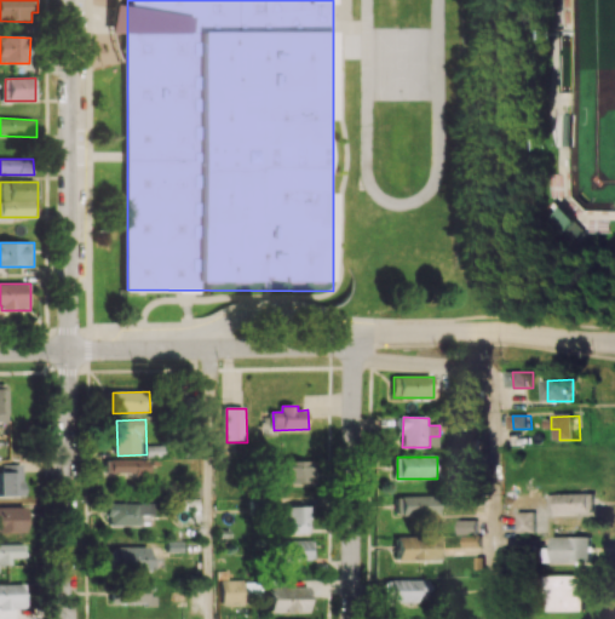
[(154,460),(110,459),(109,474),(154,475),(154,460)]
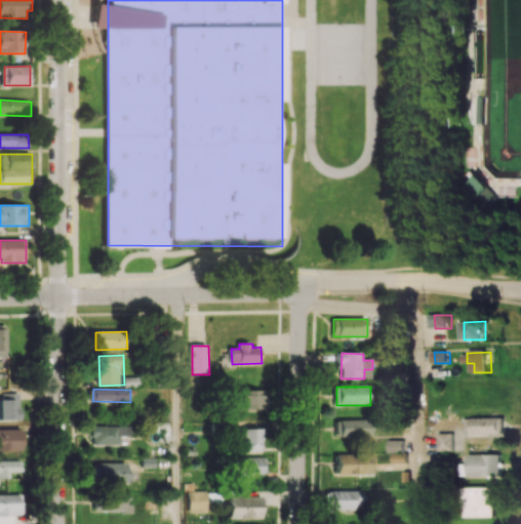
[(238,391),(238,409),(266,410),(266,392),(238,391)]
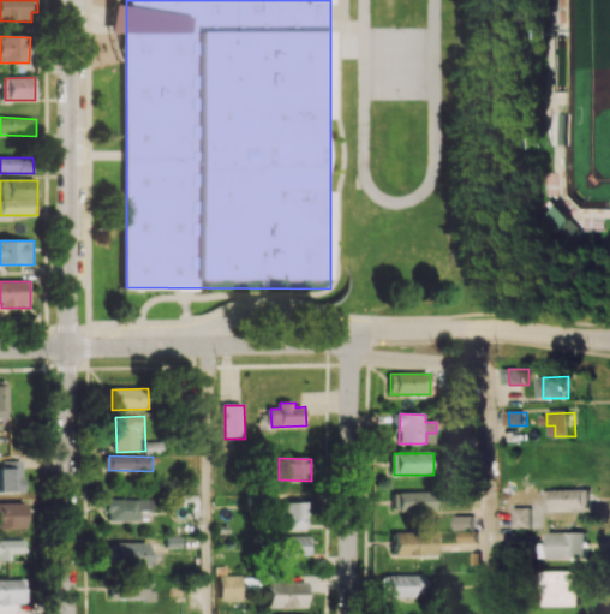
[(25,493),(25,460),(1,462),(1,493),(25,493)]
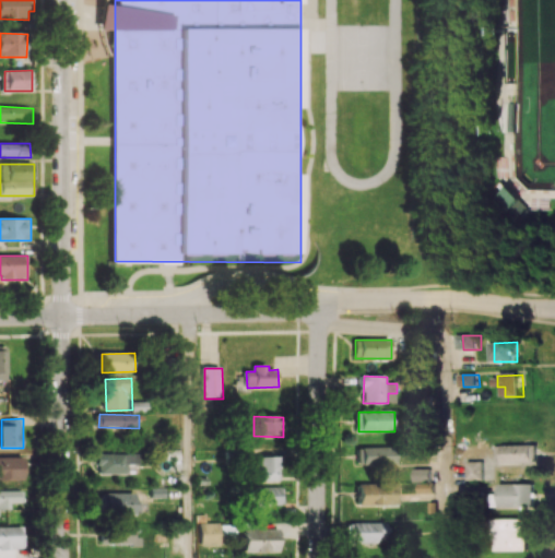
[(542,462),(542,444),(502,446),(502,463),(542,462)]
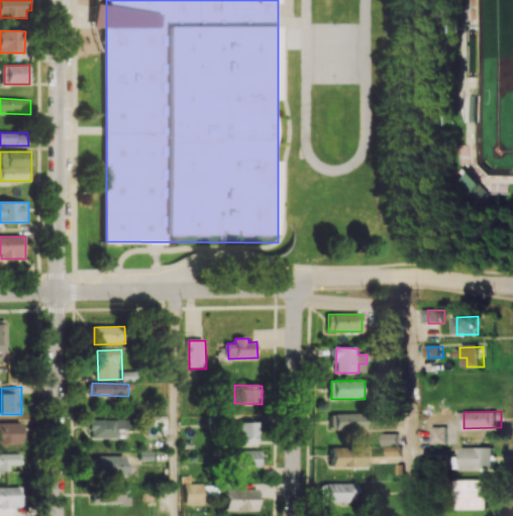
[(334,434),(368,433),(368,413),(333,414),(334,434)]
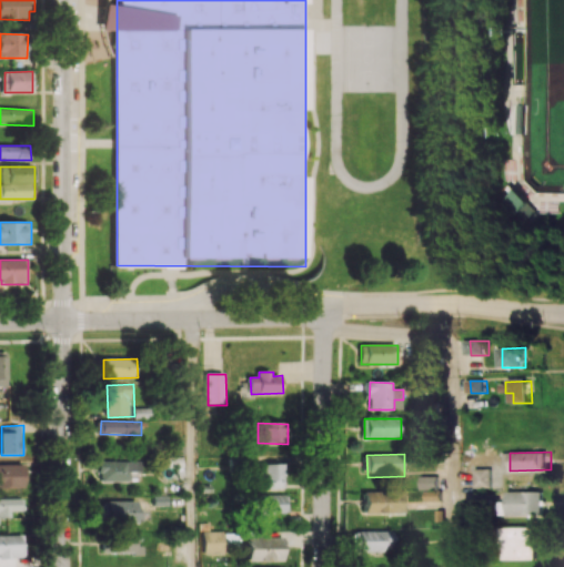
[(147,462),(101,462),(102,482),(134,482),(133,473),(147,473),(147,462)]
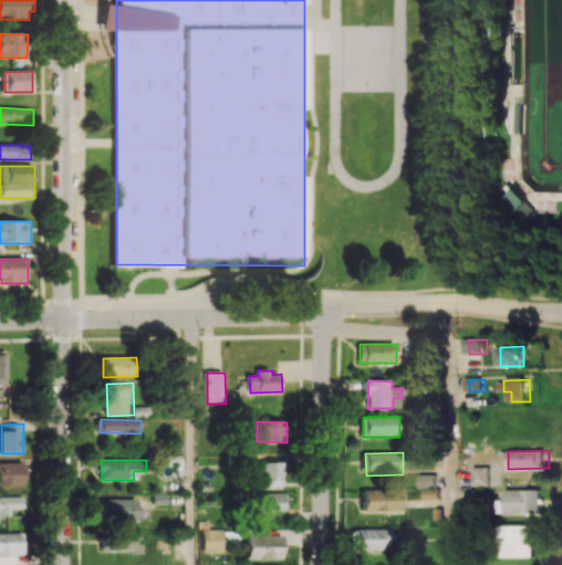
[(27,463),(0,463),(0,487),(27,487),(27,463)]
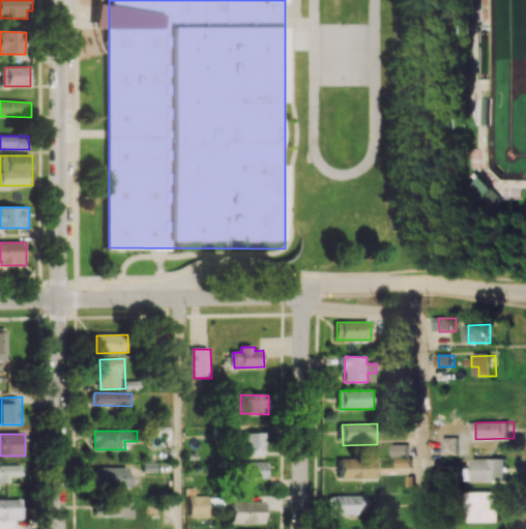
[(462,438),(446,438),(446,454),(462,454),(462,438)]
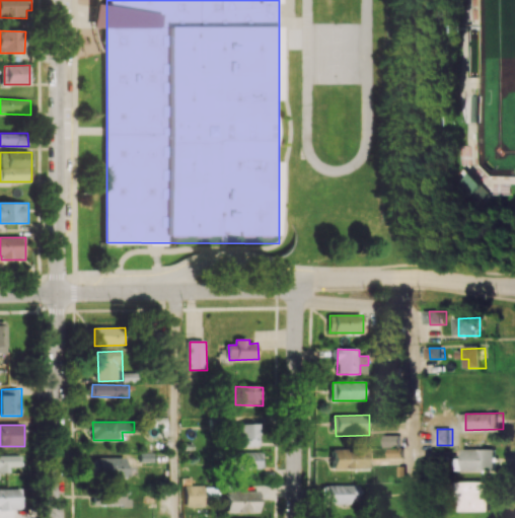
[(334,450),(334,469),(373,468),(372,449),(334,450)]
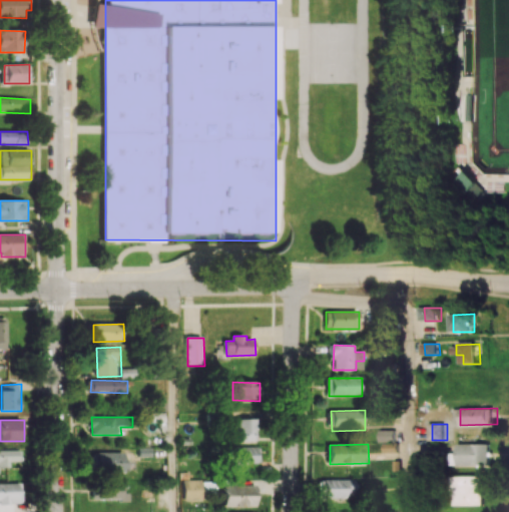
[(493,444),(461,445),(461,454),(454,454),(454,466),(494,465),(493,444)]
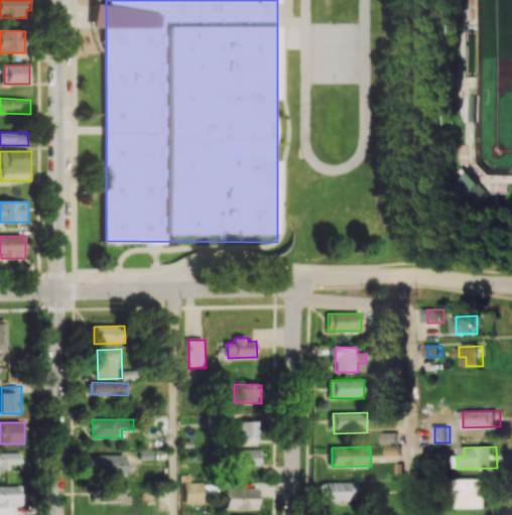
[(264,449),(233,449),(234,468),(264,467),(264,449)]
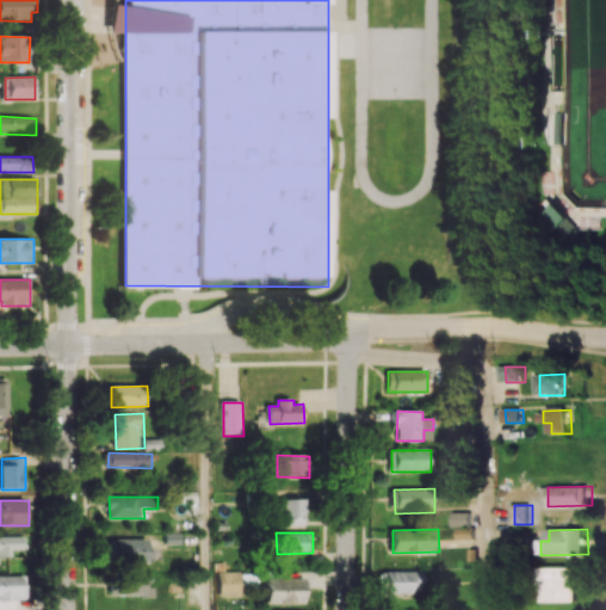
[(0,565),(2,565),(2,558),(30,558),(29,537),(0,537),(0,565)]
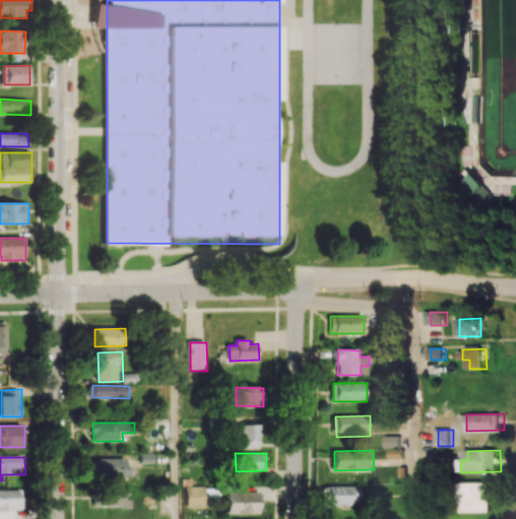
[(97,459),(98,479),(132,478),(131,459),(97,459)]
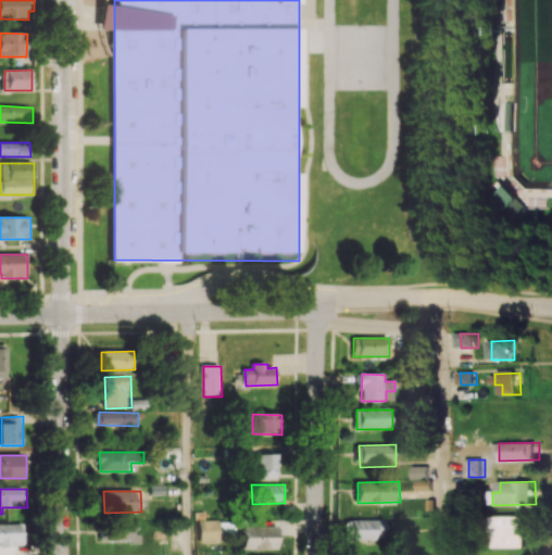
[(497,549),(530,549),(530,532),(530,516),(497,517),(497,549)]
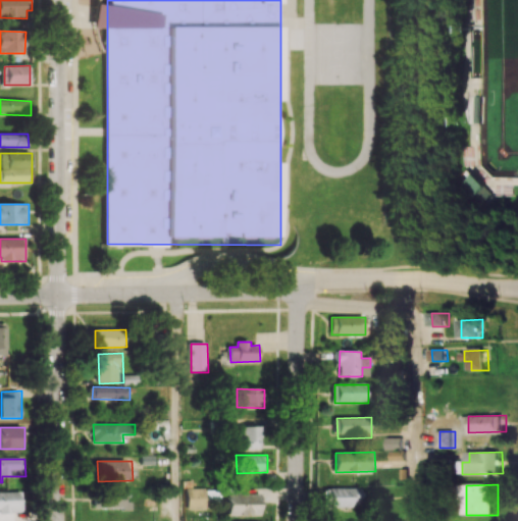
[(189,509),(209,510),(209,489),(189,488),(189,509)]
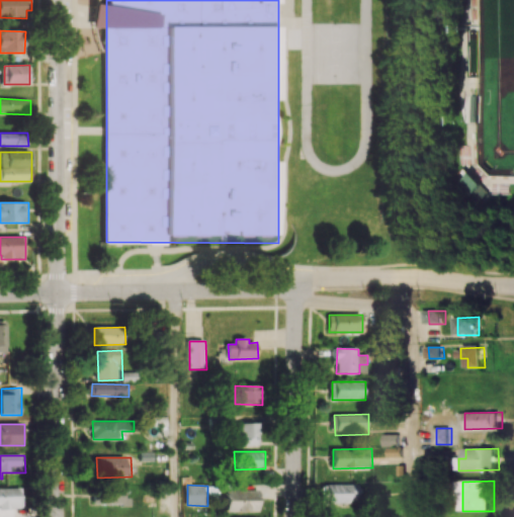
[(325,485),(326,503),(361,503),(360,485),(325,485)]
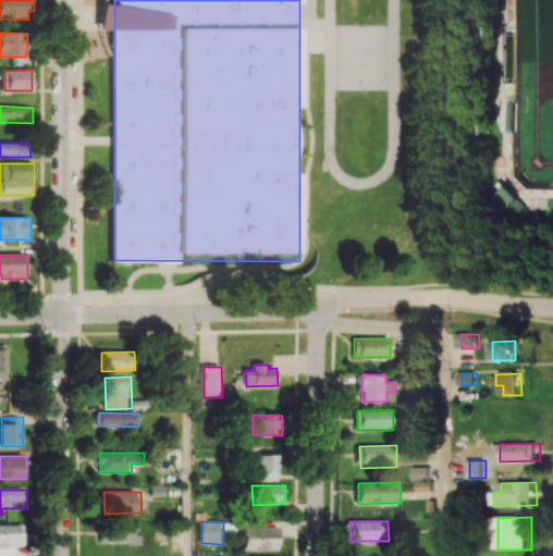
[(26,526),(0,524),(0,543),(1,544),(2,548),(26,548),(26,526)]
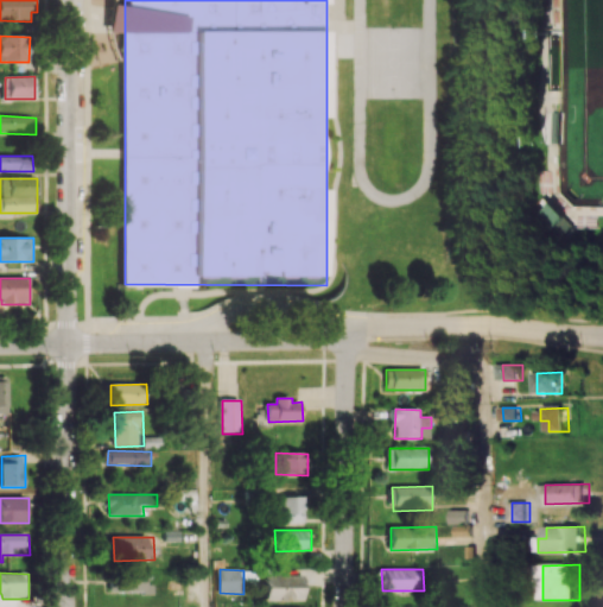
[(157,593),(157,585),(152,585),(151,575),(112,575),(112,594),(157,593)]
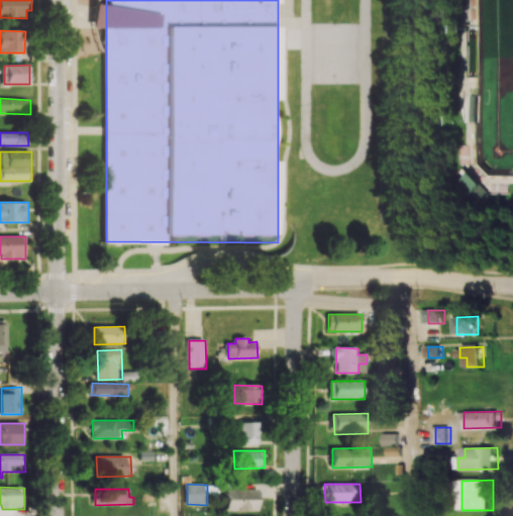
[(226,511),(260,512),(261,490),(227,489),(226,511)]
